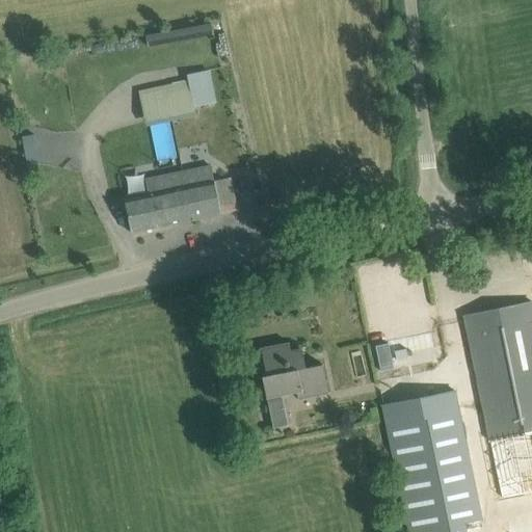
[(144,87),(148,123),(201,117),(197,82),(144,87)]
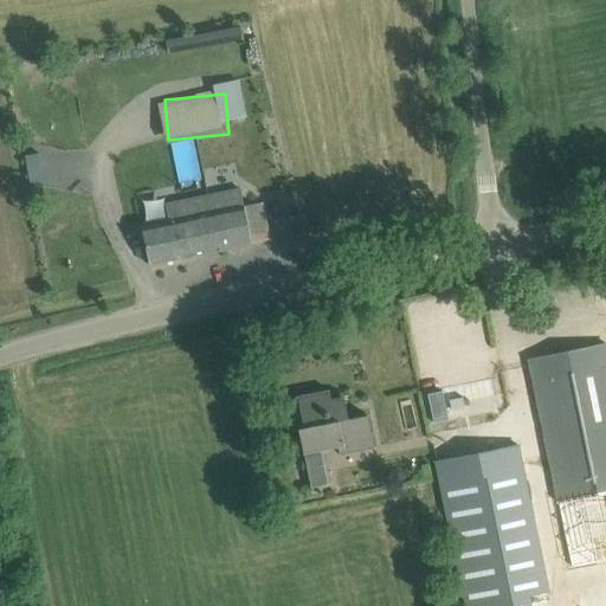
[(271,239),(266,217),(260,188),(242,192),(240,189),(166,205),(169,221),(142,226),(150,265),(271,239)]
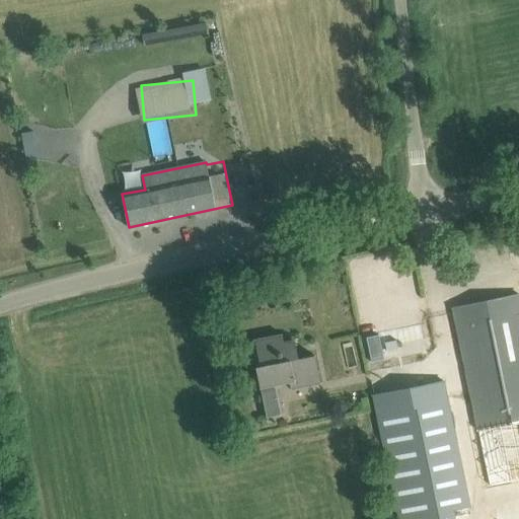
[(518,460),(518,295),(453,308),(457,327),(487,467),(518,460)]
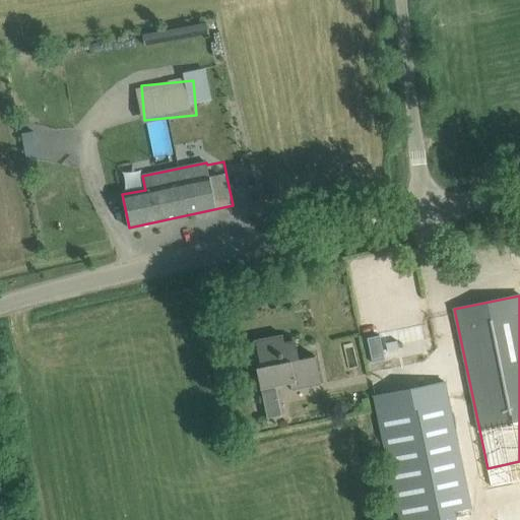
[(430,339),(429,325),(391,327),(392,341),(430,339)]
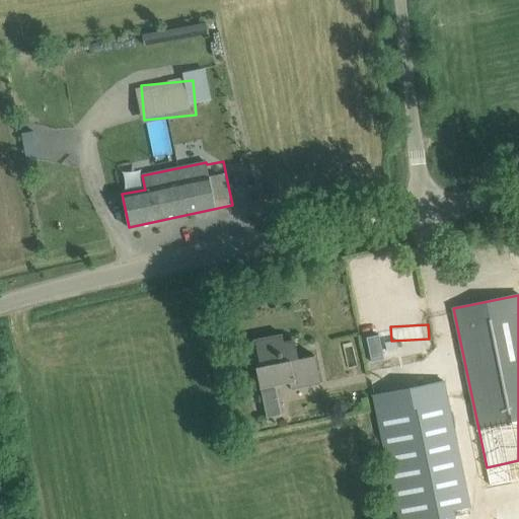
[(320,383),(318,375),(315,355),(298,358),(295,341),(284,343),(282,335),(254,340),(261,366),(255,367),(260,387),(290,381),(291,389),(320,383)]
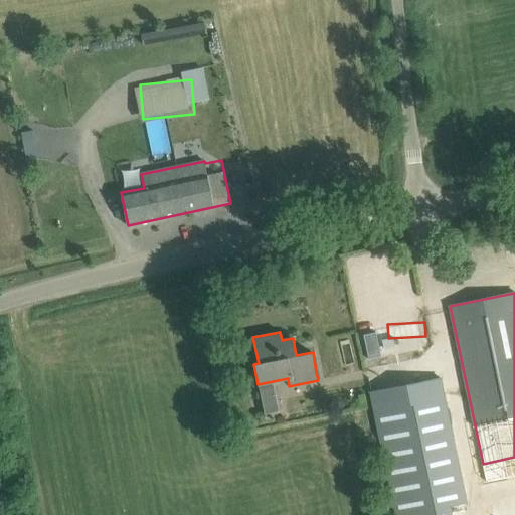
[(453,514),(445,472),(460,469),(441,378),(371,393),(395,514),(453,514)]
